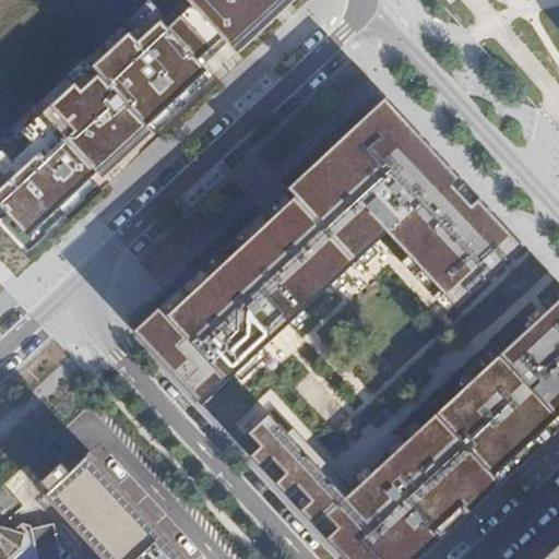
[(144,0),(0,133),(0,221),(32,257),(219,83),(202,63),(225,43),(238,57),(298,0),(144,0)]
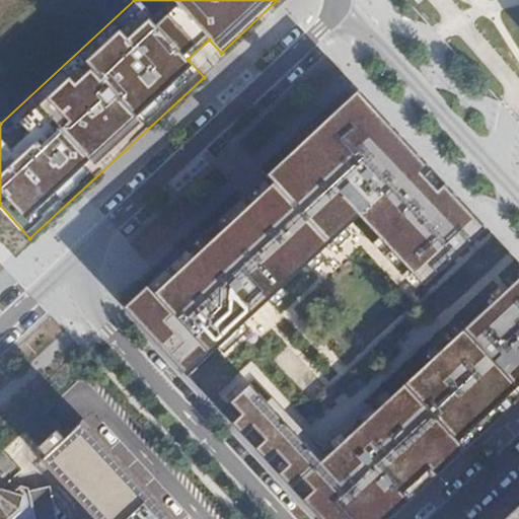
[(428,288),(492,229),(361,89),(127,306),(194,377),(213,360),(364,219),(428,288)]
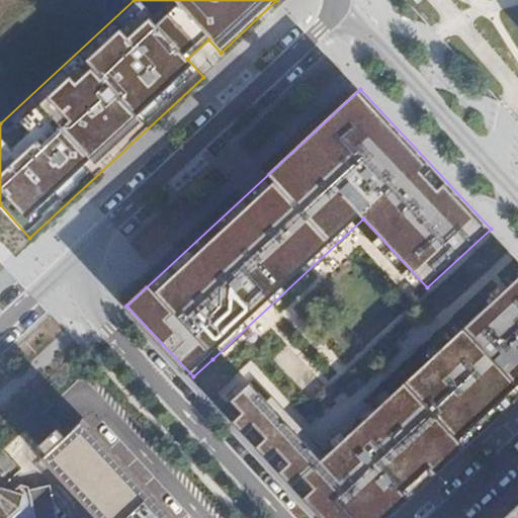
[(323,457),(250,380),(231,398),(243,411),(234,420),(325,517),(377,517),(517,387),(517,275),(489,303),(373,410),(323,457)]
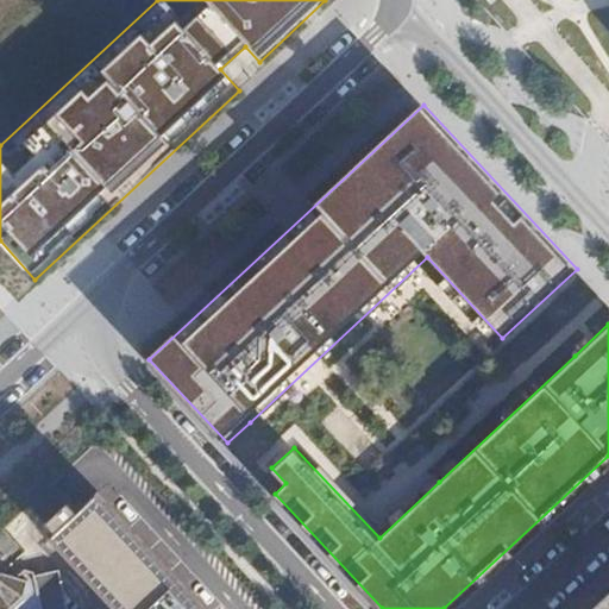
[(203,608),(202,607),(201,608),(177,582),(177,581),(98,494),(77,512),(64,496),(51,484),(29,506),(41,518),(46,526),(48,525),(56,533),(50,538),(115,608),(203,608)]
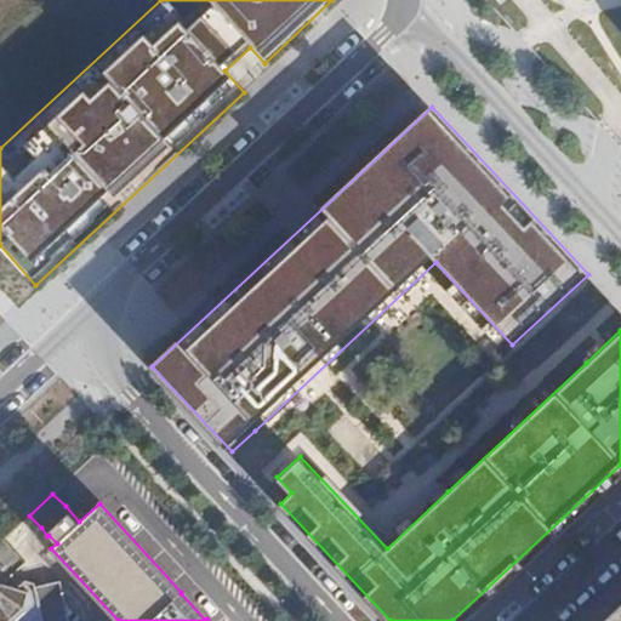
[(0,620),(68,620),(61,581),(36,587),(35,584),(24,581),(16,588),(0,585),(0,620)]
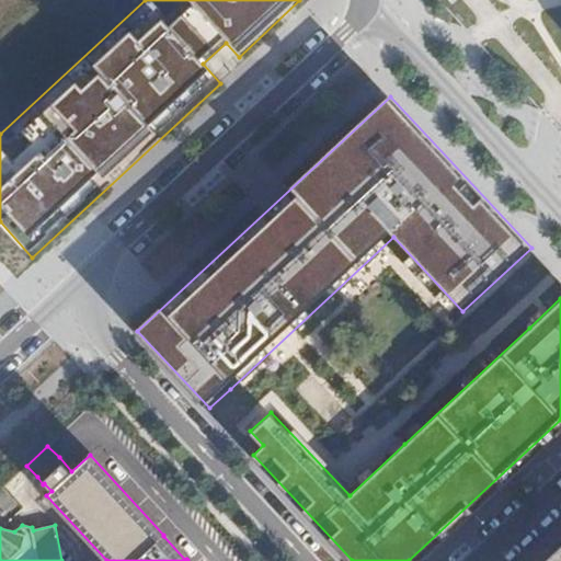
[(560,560),(560,545),(544,560),(560,560)]
